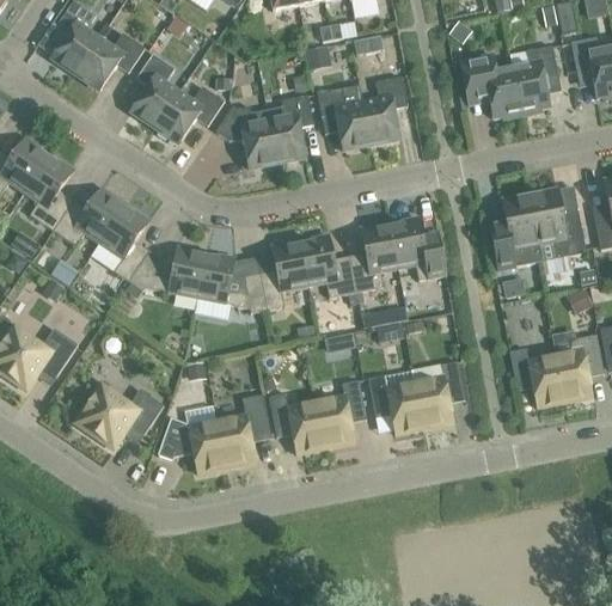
[(74,72),(98,37),(85,29),(96,13),(77,0),(72,0),(56,23),(68,31),(51,56),(74,72)]
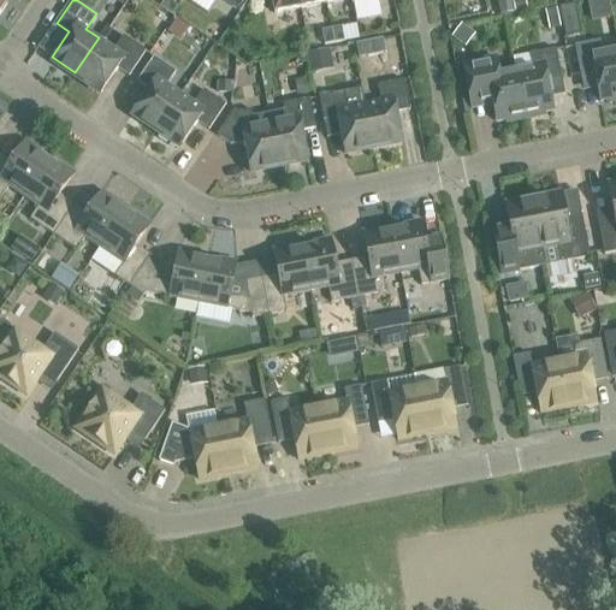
[(99,37),(75,72),(99,89),(117,64),(129,72),(146,47),(123,31),(112,47),(99,37)]
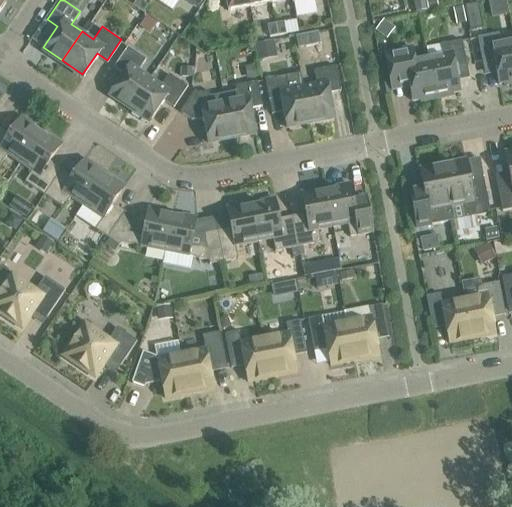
[(511,79),(511,37),(500,39),(498,30),(477,34),(482,58),(493,56),(498,80),(506,79),(506,81),(511,79)]
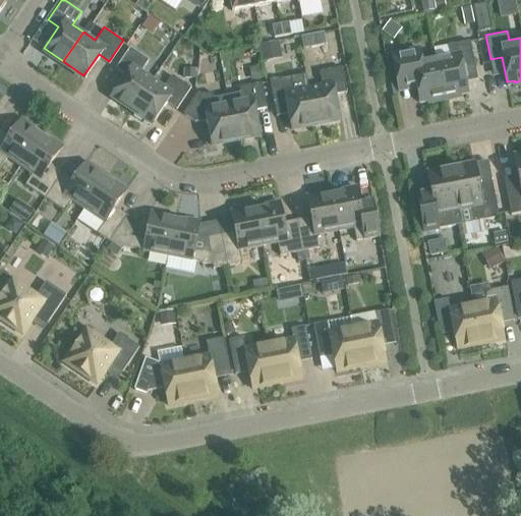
[(474,63),(469,38),(447,42),(448,43),(433,45),(436,55),(444,97),(460,94),(459,91),(467,90),(462,65),(474,63)]
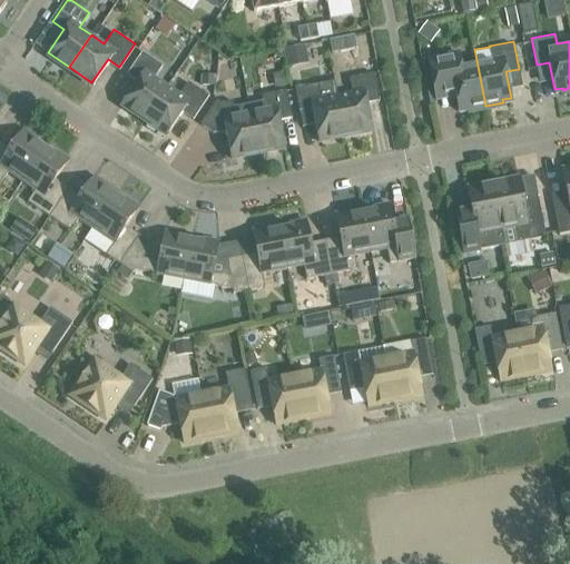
[(144,117),(166,85),(153,76),(163,62),(141,48),(126,71),(137,79),(121,102),(144,117)]
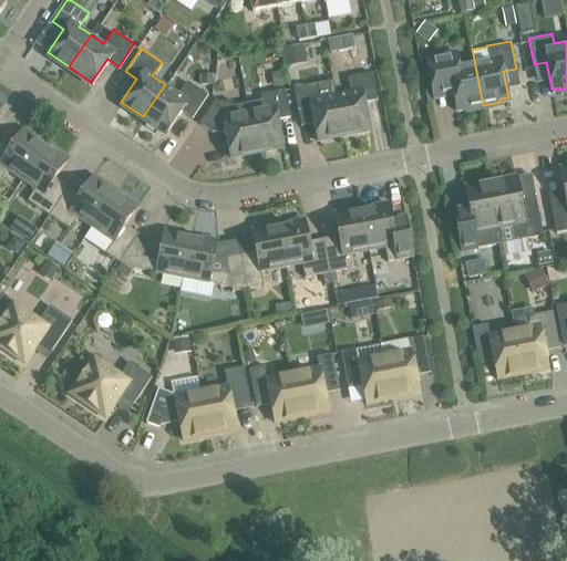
[(483,105),(474,60),(459,62),(456,50),(430,54),(435,84),(451,81),(456,107),(464,106),(465,108),(483,105)]
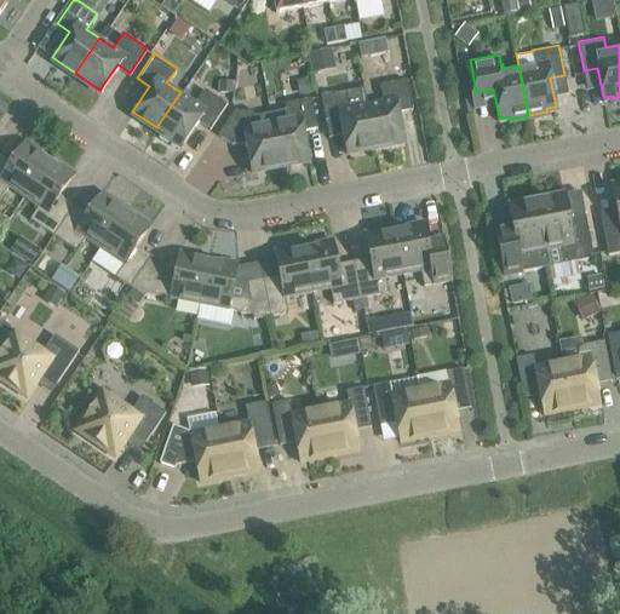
[(367,103),(375,144),(403,139),(397,109),(412,105),(406,76),(379,81),(383,99),(367,103)]
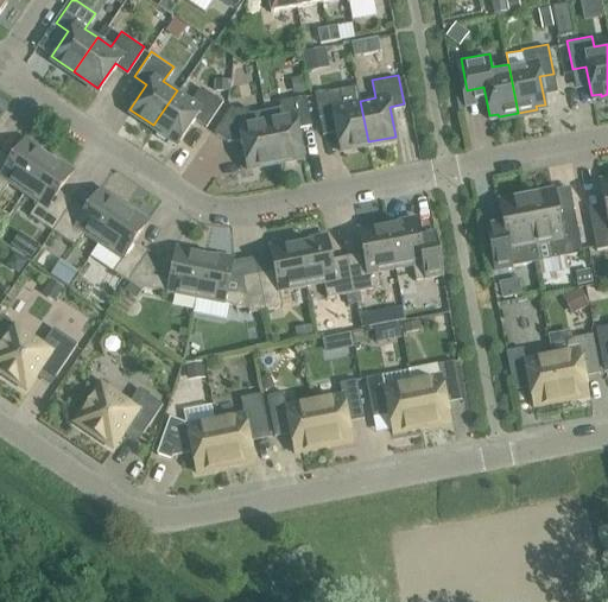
[(368,141),(360,101),(356,83),(315,90),(321,120),(334,118),(340,147),(368,141)]
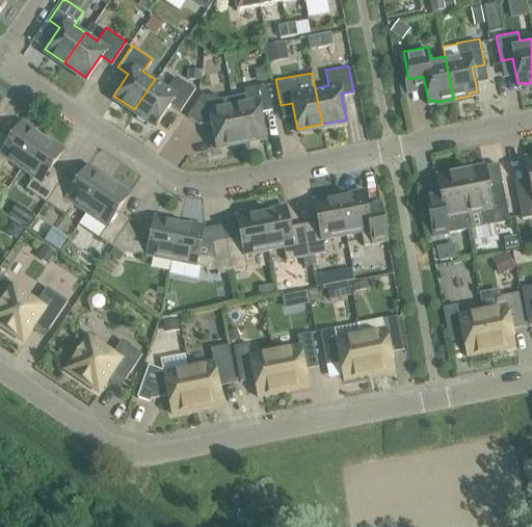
[(155,79),(134,109),(155,123),(169,101),(180,108),(194,86),(175,74),(166,86),(155,79)]
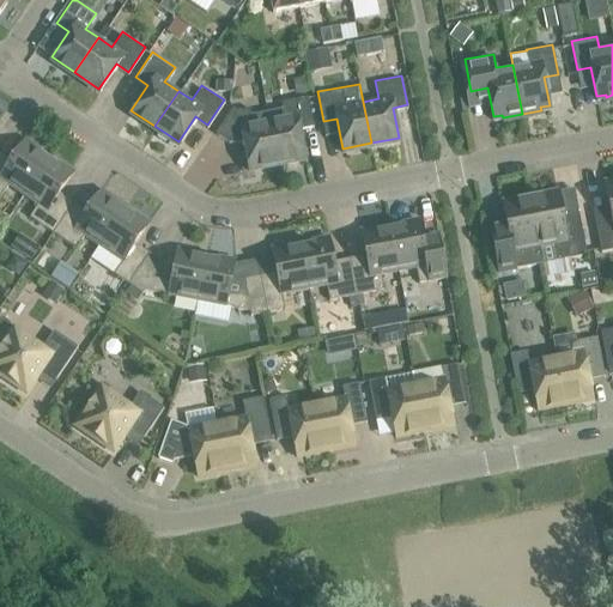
[(266,107),(277,162),(305,156),(299,126),(314,123),(308,93),(281,98),(283,103),(266,107)]
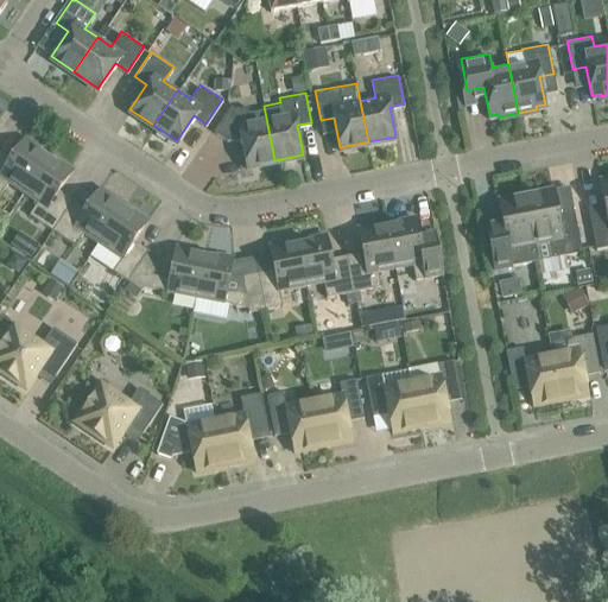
[(247,165),(274,160),(264,106),(248,108),(247,105),(235,107),(230,103),(214,130),(227,139),(241,135),(247,165)]
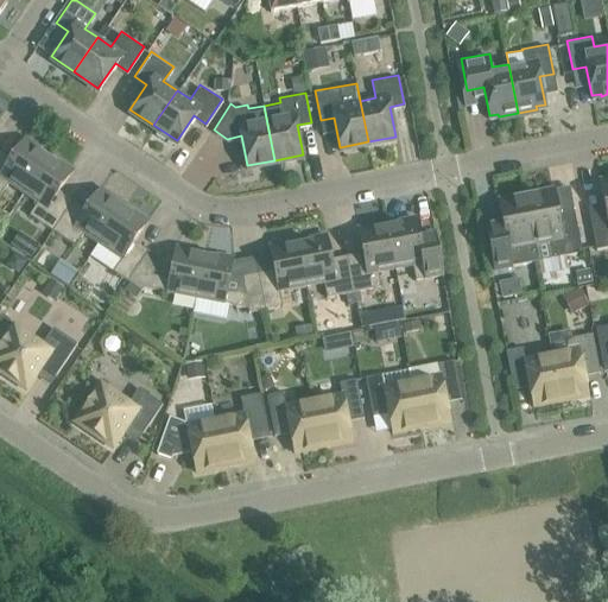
[(0,156),(0,191),(8,179),(23,190),(48,152),(37,145),(38,143),(25,134),(7,162),(0,156)]
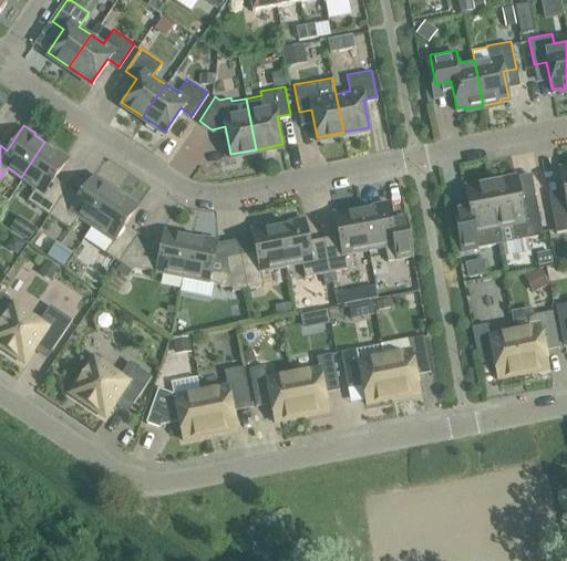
[(44,142),(21,177),(34,186),(27,197),(48,211),(64,188),(51,179),(68,155),(55,146),(54,148),(44,142)]
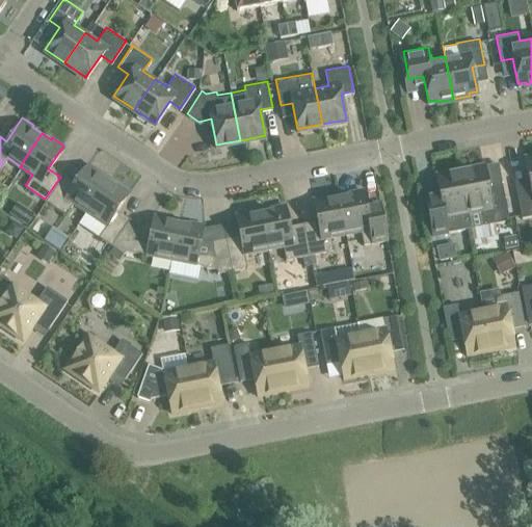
[(531,153),(525,155),(530,186),(516,188),(522,215),(531,213),(531,153)]
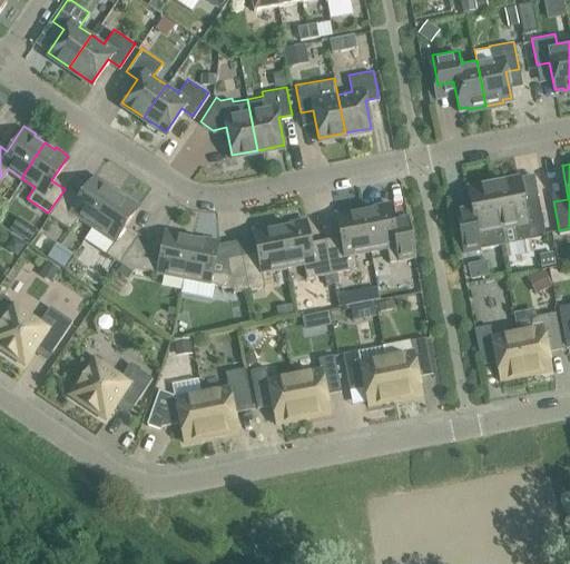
[(65,189),(48,213),(70,227),(78,216),(91,225),(115,189),(105,182),(106,181),(95,172),(77,198),(65,189)]
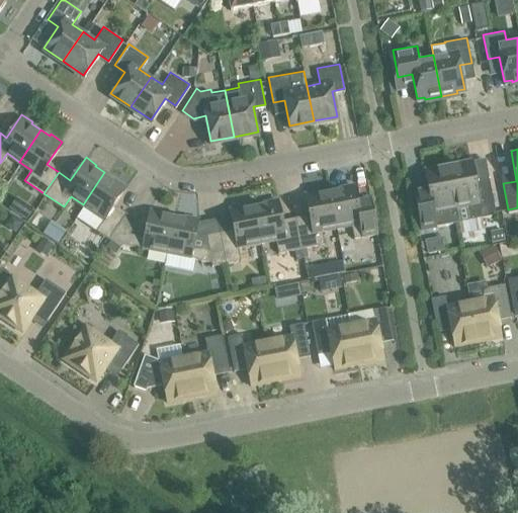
[(470,159),(447,163),(455,205),(467,203),(470,218),(496,212),(491,186),(477,188),(470,159)]
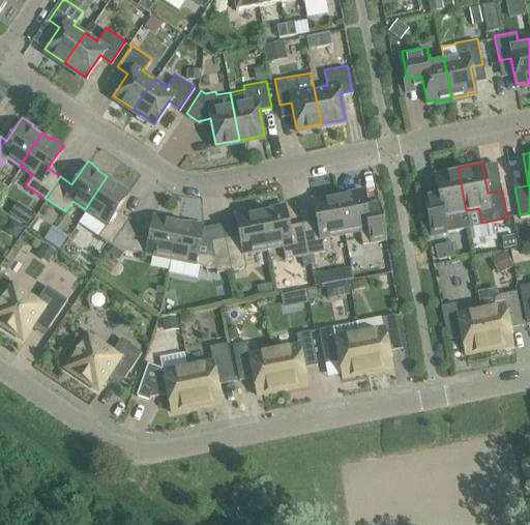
[(469,225),(466,210),(458,167),(434,172),(437,188),(422,191),(431,234),(445,231),(444,229),(469,225)]
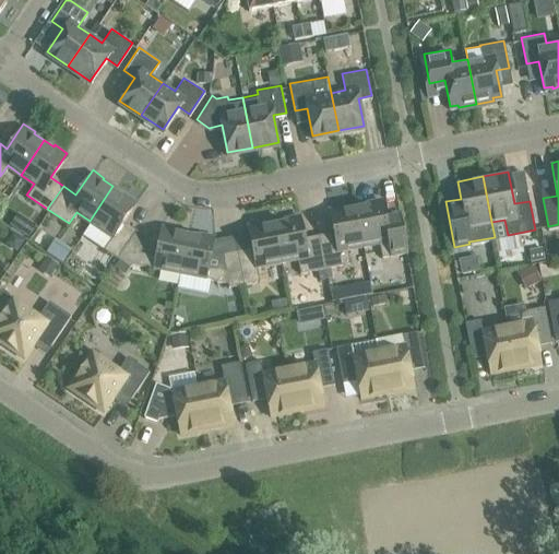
[(113,186),(90,221),(111,235),(104,247),(116,256),(132,233),(119,224),(135,199),(123,191),(122,192),(113,186)]
